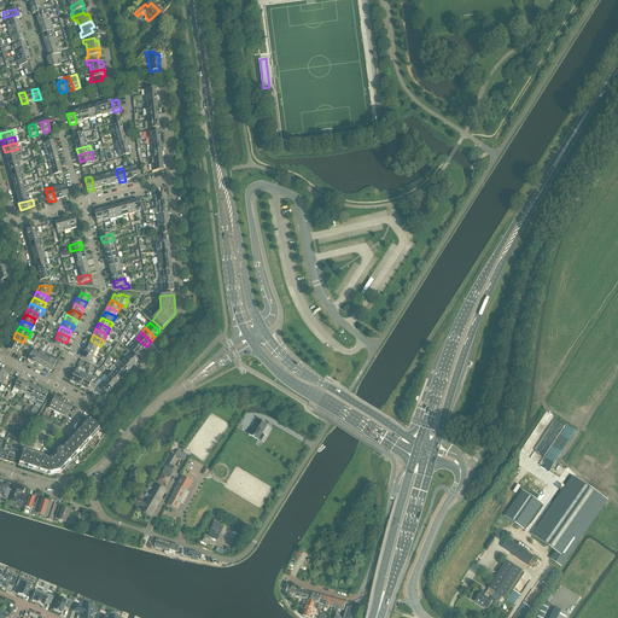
[(13,338),(10,344),(21,349),(23,343),(13,338)]
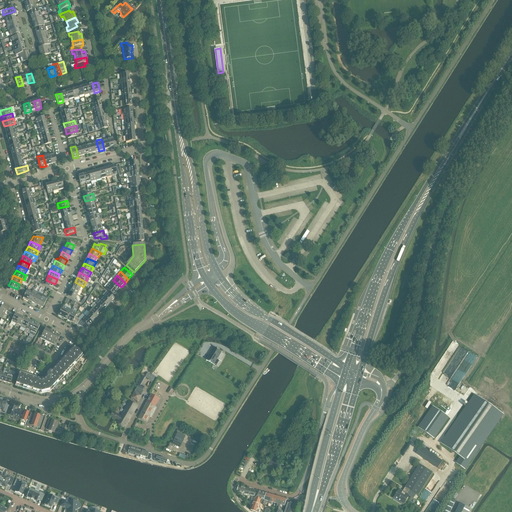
[(55,284),(46,280),(43,285),(52,289),(55,284)]
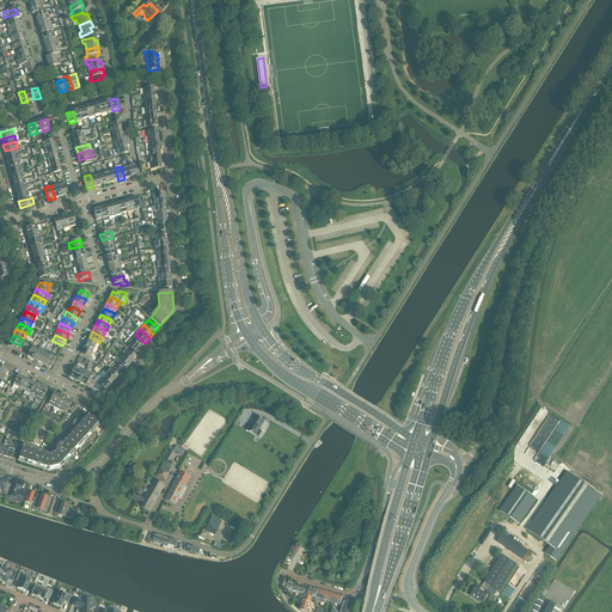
[(135,335),(130,340),(140,348),(145,343),(135,335)]
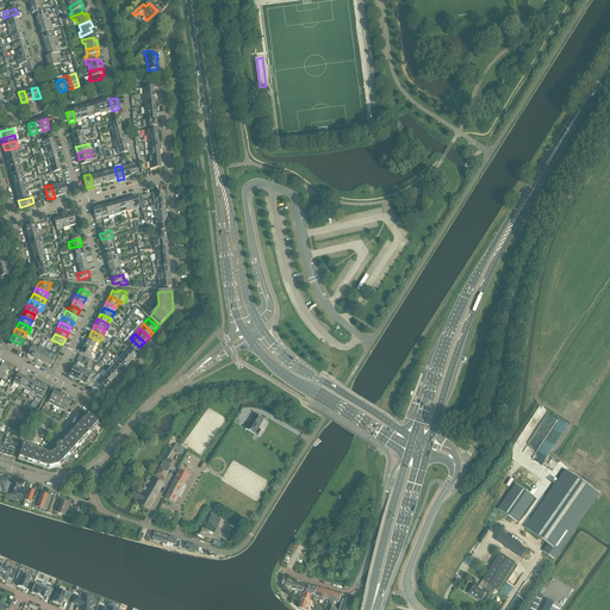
[(89,336),(86,342),(94,346),(98,341),(89,336)]
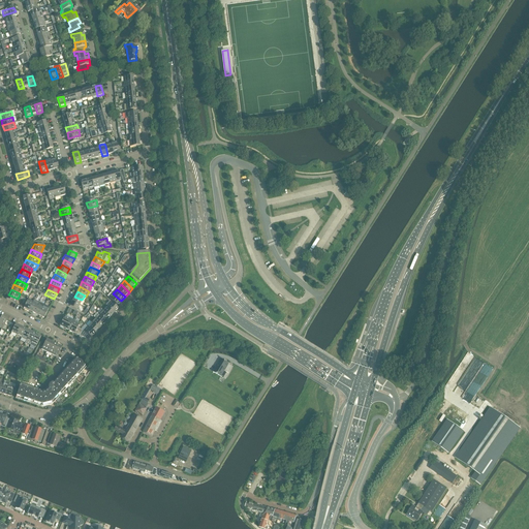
[(121,301),(113,293),(109,298),(117,305),(121,301)]
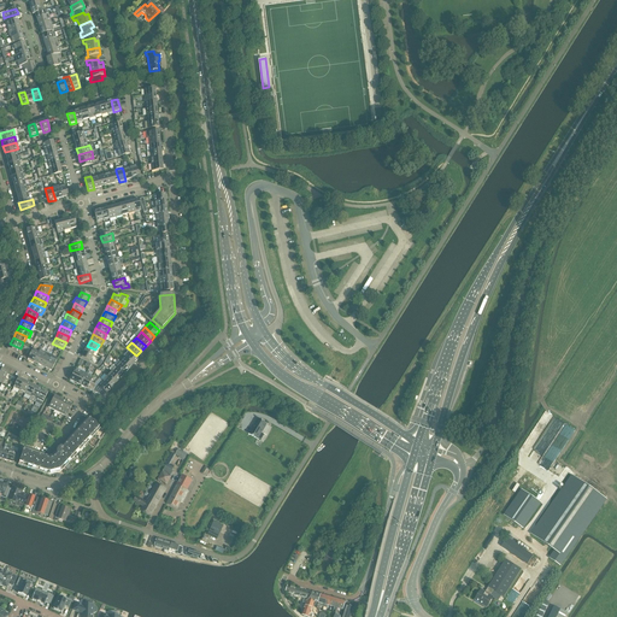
[(21,348),(10,344),(7,350),(17,354),(21,348)]
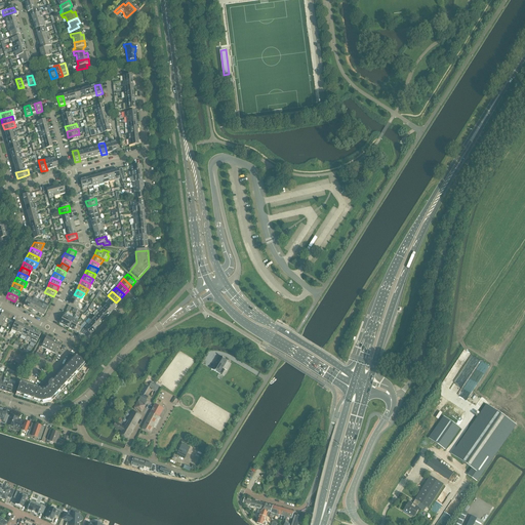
[(74,294),(72,299),(79,303),(81,297),(74,294)]
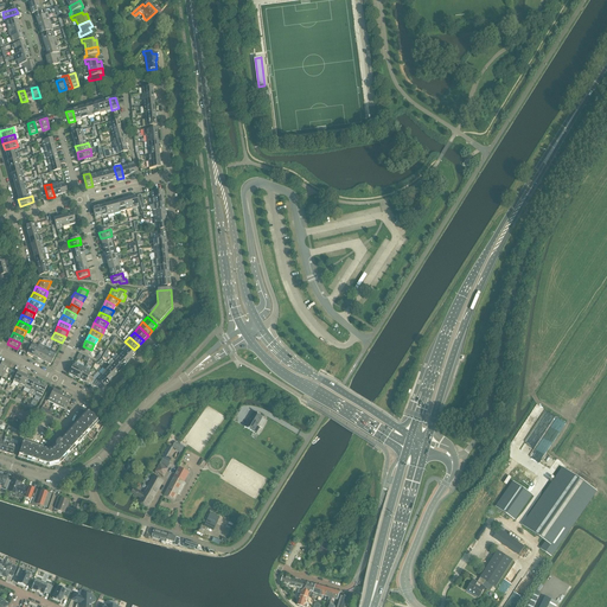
[(27,353),(33,357),(38,346),(32,344),(27,353)]
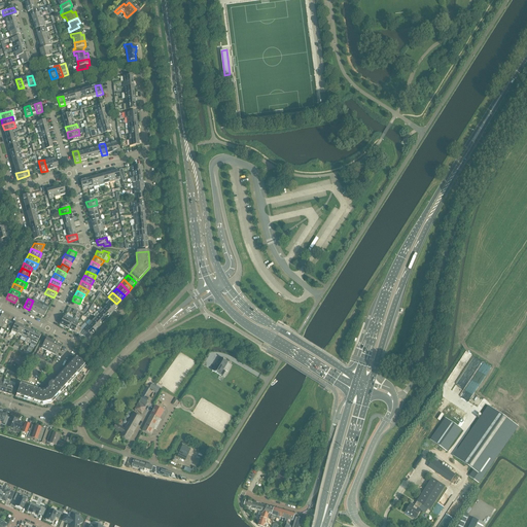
[(33,301),(29,310),(34,312),(39,302),(34,299),(33,301)]
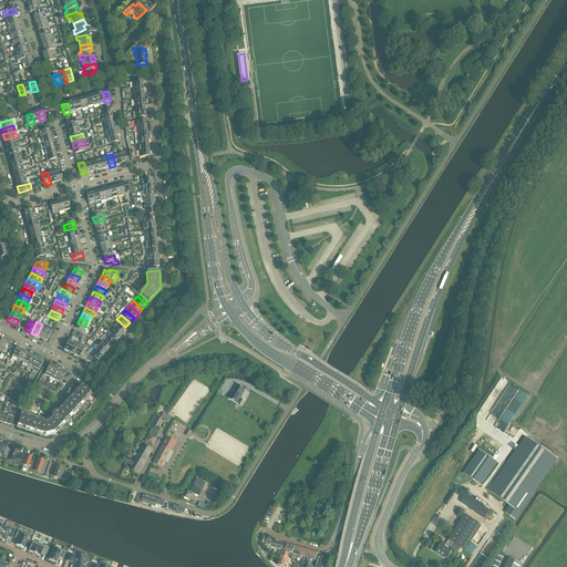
[(85,327),(78,323),(74,329),(82,332),(85,327)]
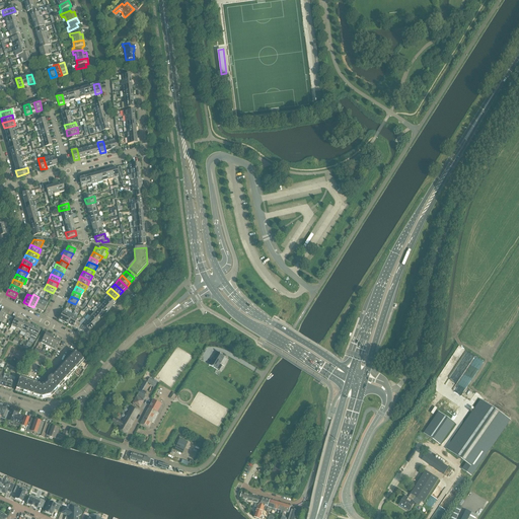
[(108,296),(104,300),(112,307),(116,303),(108,296)]
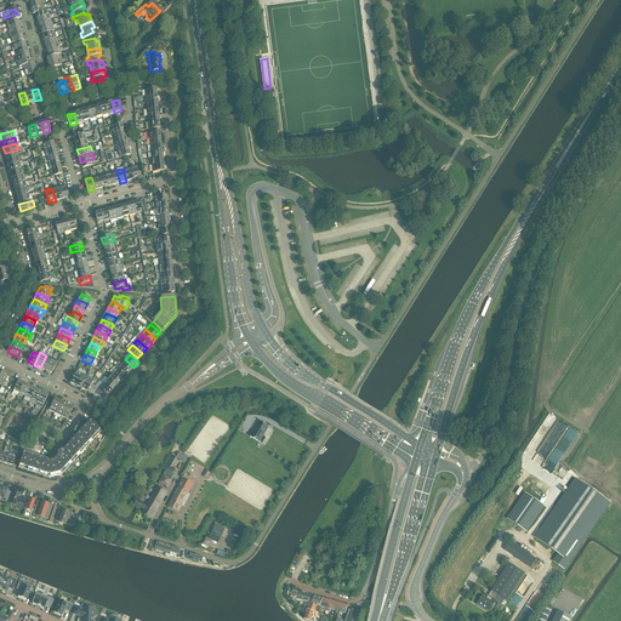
[(40,368),(45,370),(52,358),(46,355),(45,358),(40,368)]
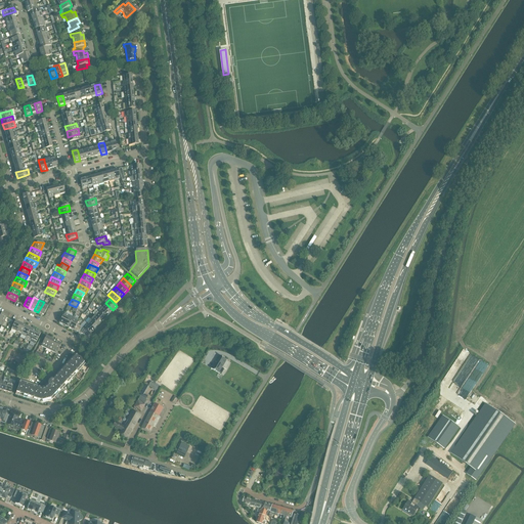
[(44,302),(38,312),(44,315),(49,305),(44,302)]
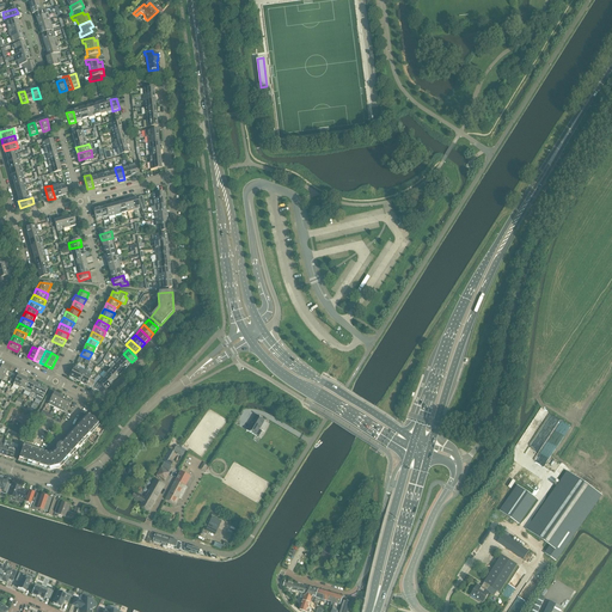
[(123,354),(118,359),(127,367),(132,362),(123,354)]
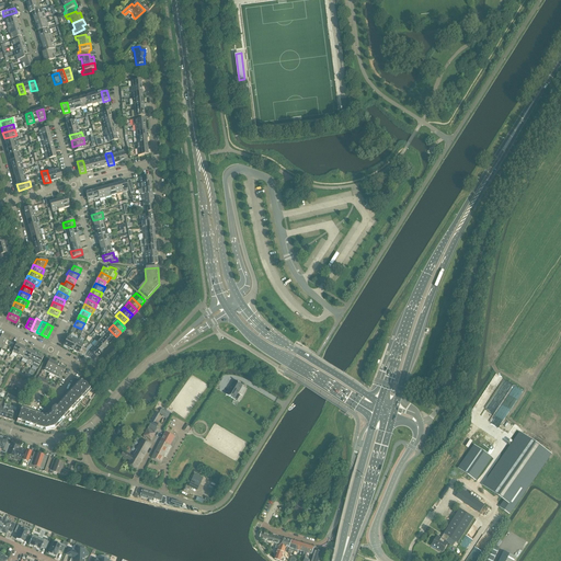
[(109,329),(105,333),(113,341),(116,336),(109,329)]
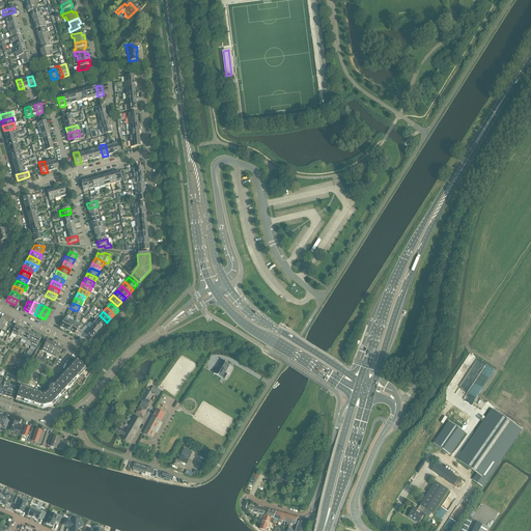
[(100,315),(95,319),(103,327),(107,323),(100,315)]
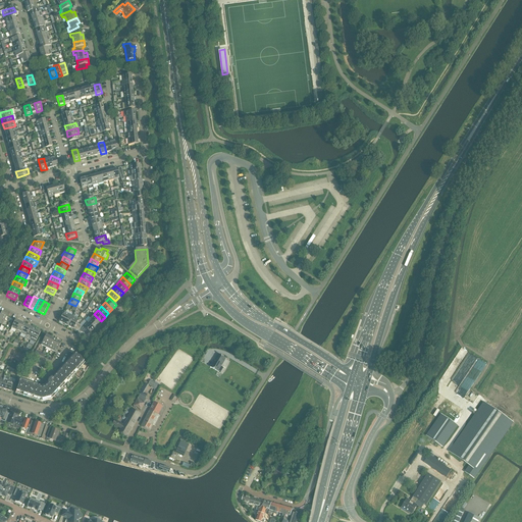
[(59,322),(68,326),(73,316),(64,312),(59,322)]
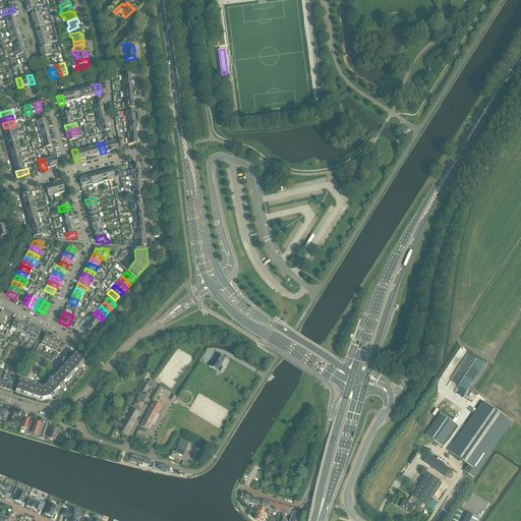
[(94,313),(90,317),(97,325),(101,321),(94,313)]
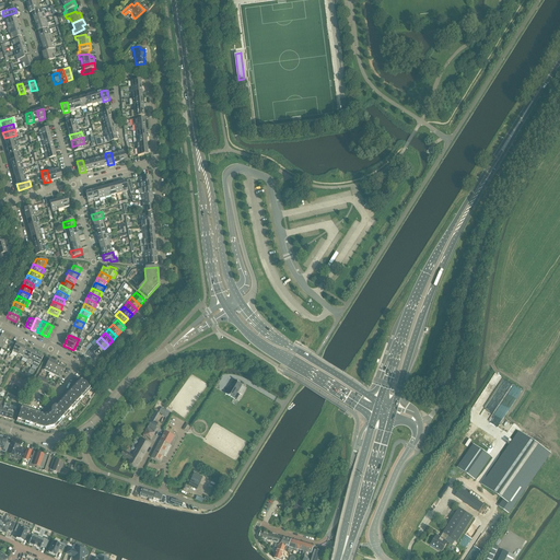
[(79,353),(79,352),(82,347),(84,342),(79,339),(73,350),(79,353)]
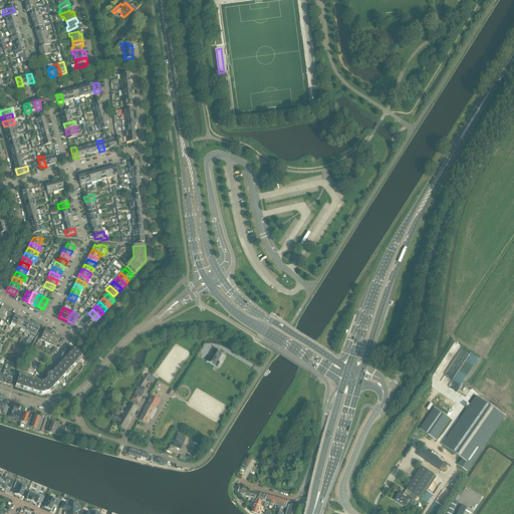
[(88,313),(85,317),(92,324),(95,320),(88,313)]
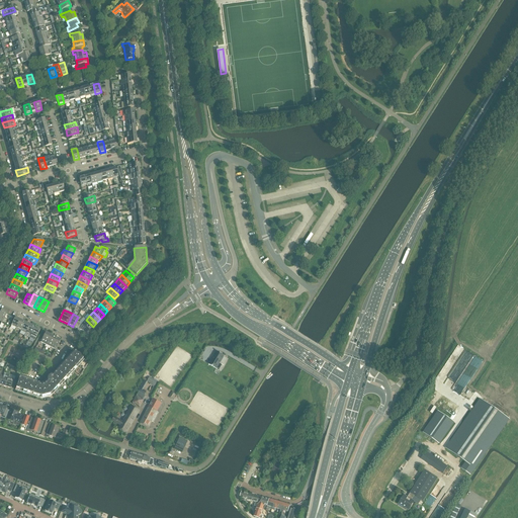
[(11,326),(16,329),(20,320),(15,318),(11,326)]
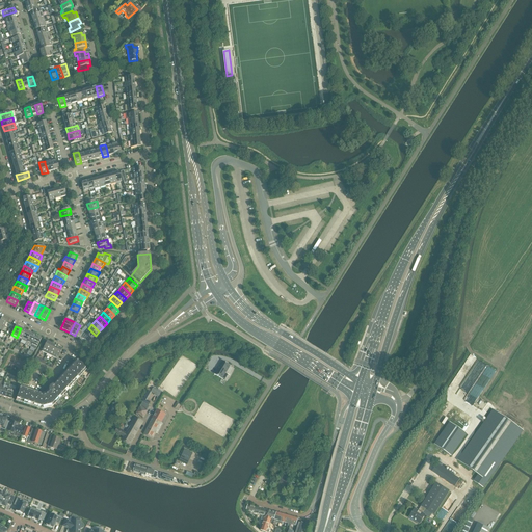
[(17,338),(22,340),(26,331),(21,328),(17,338)]
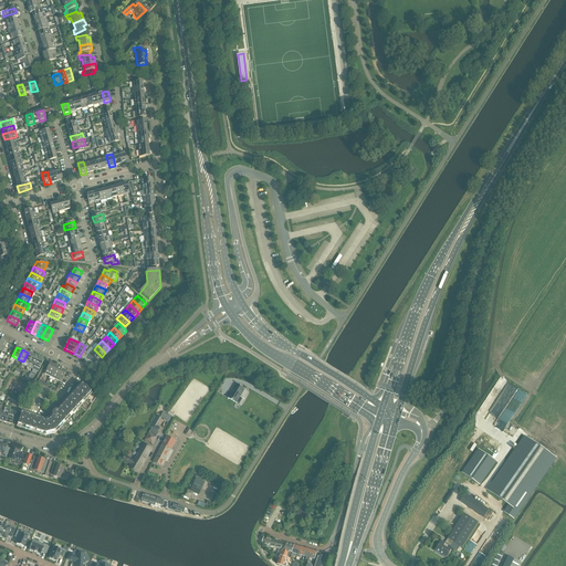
[(90,354),(97,362),(102,357),(94,349),(90,354)]
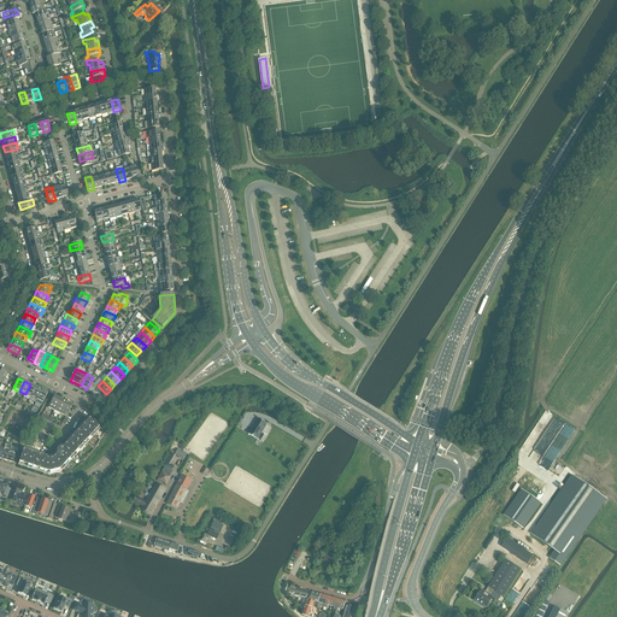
[(25,394),(30,398),(36,387),(30,385),(25,394)]
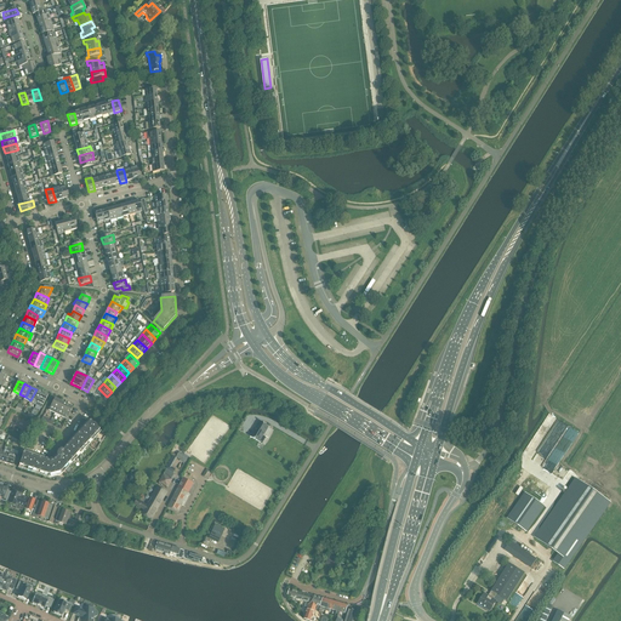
[(96,388),(93,394),(103,399),(107,397),(98,388),(98,389),(96,388)]
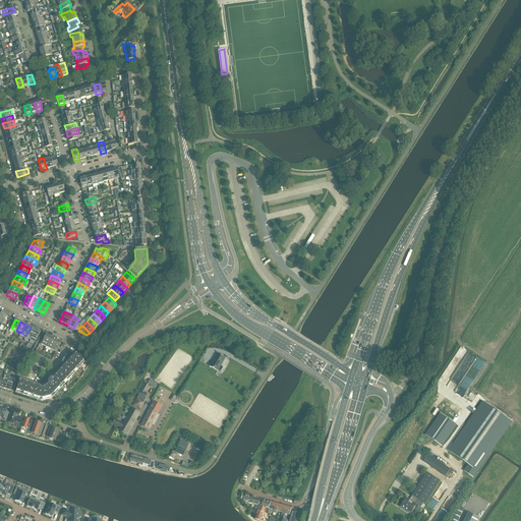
[(25,336),(31,338),(35,329),(31,327),(25,336)]
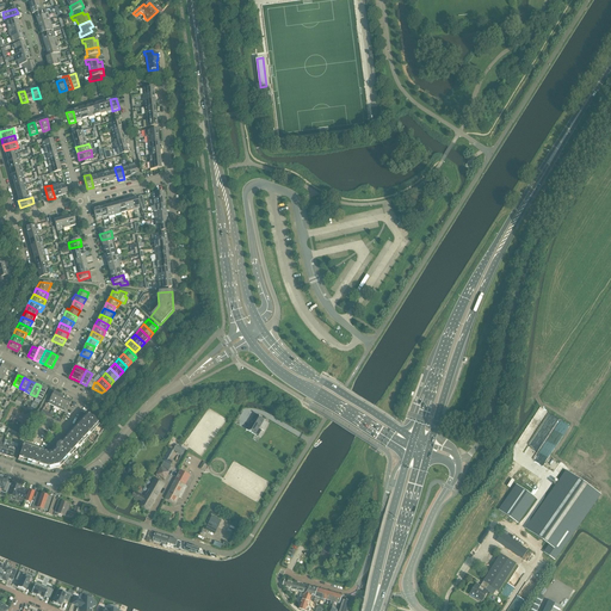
[(41,386),(36,396),(35,399),(41,402),(47,389),(41,386)]
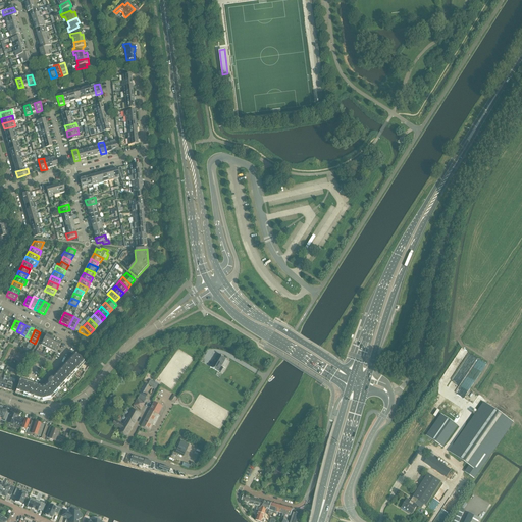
[(41,345),(46,348),(51,337),(46,335),(41,345)]
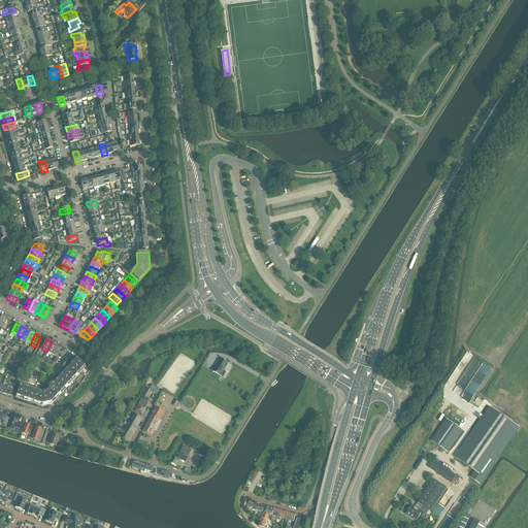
[(46,352),(52,354),(57,344),(52,341),(46,352)]
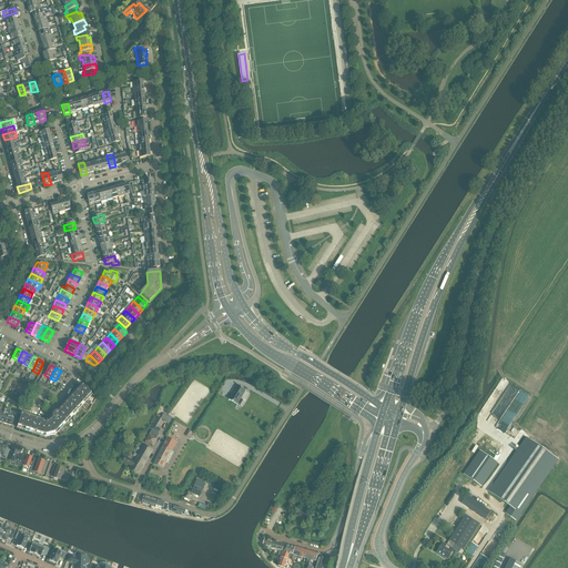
[(61,371),(56,381),(61,384),(67,373),(61,371)]
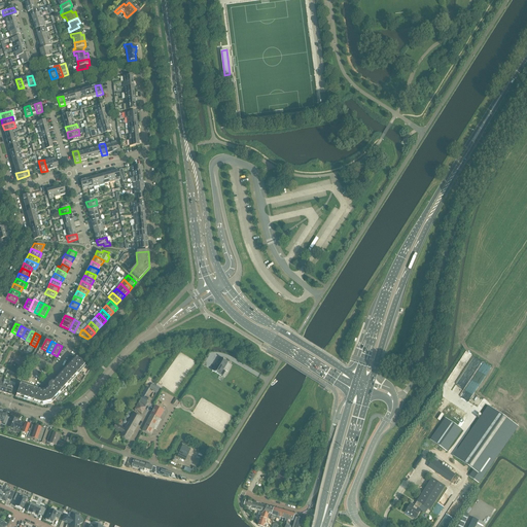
[(223,376),(225,372),(223,371),(227,362),(229,362),(220,357),(220,358),(212,371),(220,376),(221,375),(223,376)]
